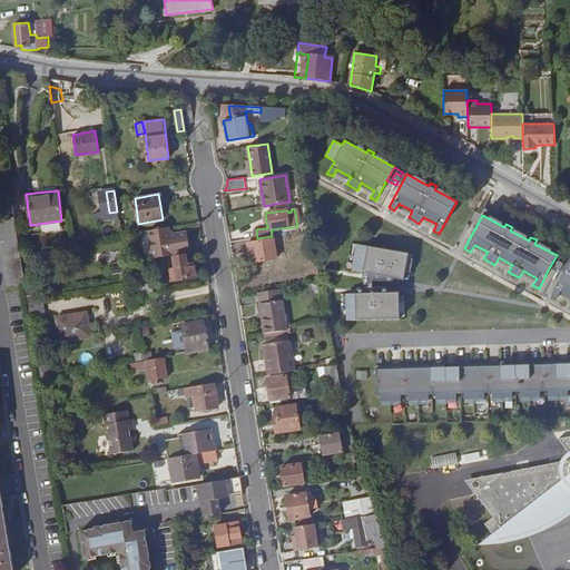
[(169,227),(149,229),(153,257),(174,254),(173,246),(176,245),(176,244),(189,242),(187,232),(170,234),(169,227)]
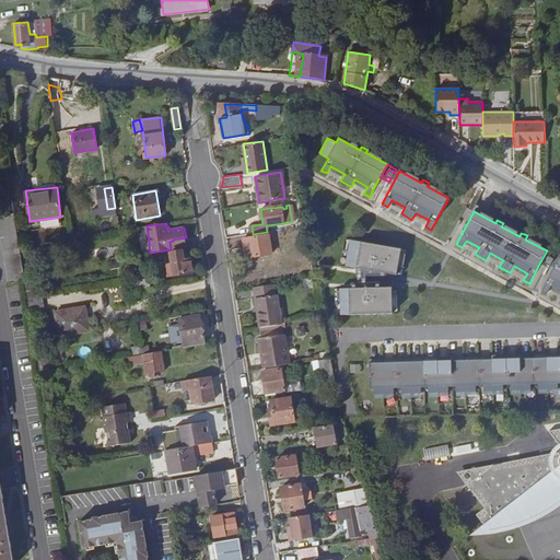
[(269,235),(243,238),(245,248),(247,247),(248,257),(272,254),(269,235)]
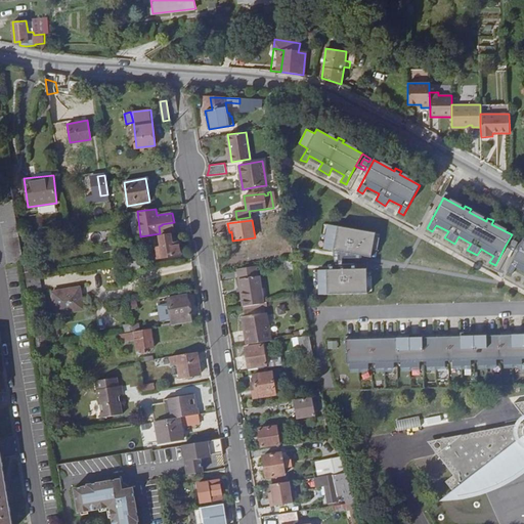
[(159,226),(160,233),(175,230),(174,222),(162,224),(162,225),(159,226)]
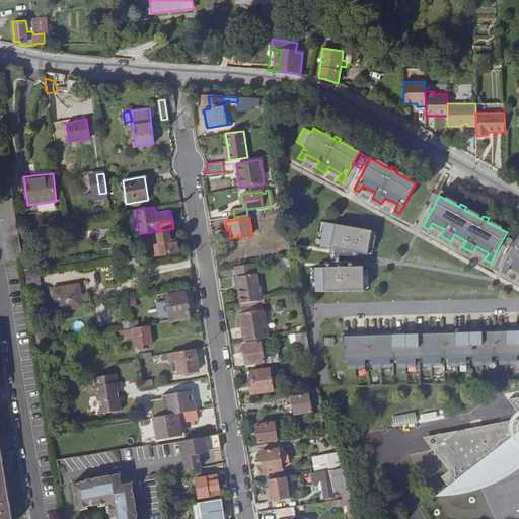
[(320,246),(340,250),(348,252),(348,251),(367,255),(372,231),(324,223),(320,246)]
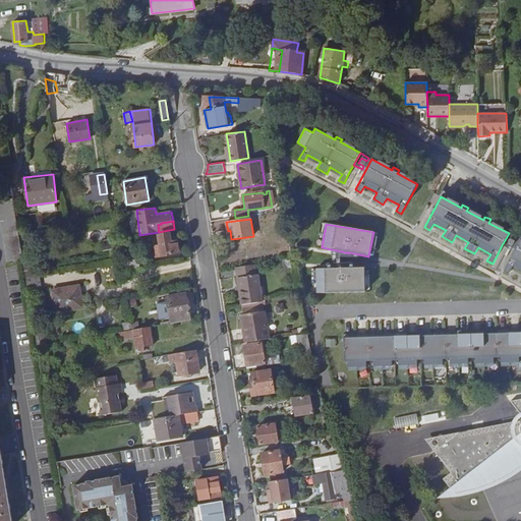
[(158,255),(180,252),(178,240),(171,241),(170,233),(159,235),(161,245),(156,245),(158,255)]
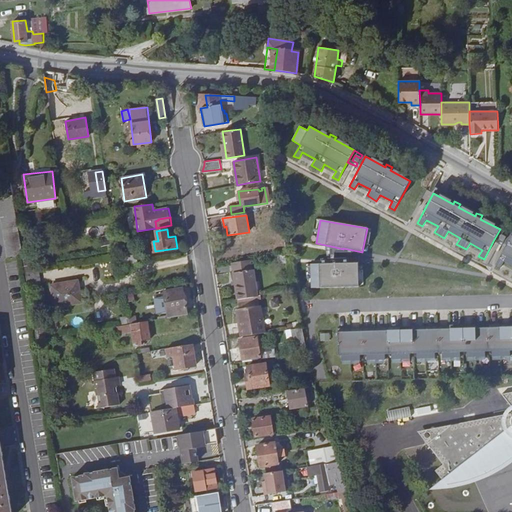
[(500,229),(493,241),(501,245),(503,242),(498,239),(501,234),(506,237),(508,234),(500,229)]
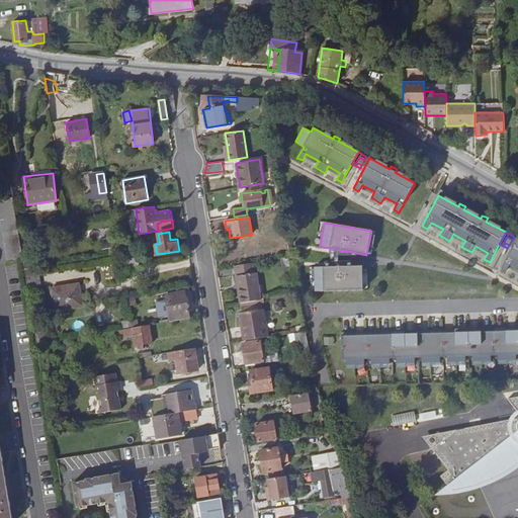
[(517,238),(501,268),(506,271),(510,265),(517,269),(517,238)]
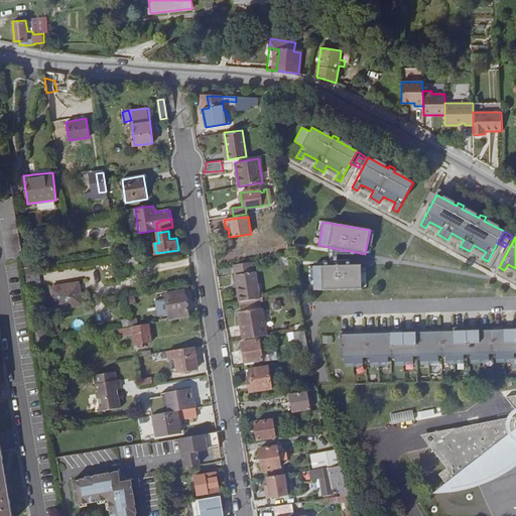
[(25,266),(38,264),(36,254),(23,257),(23,259),(25,266)]
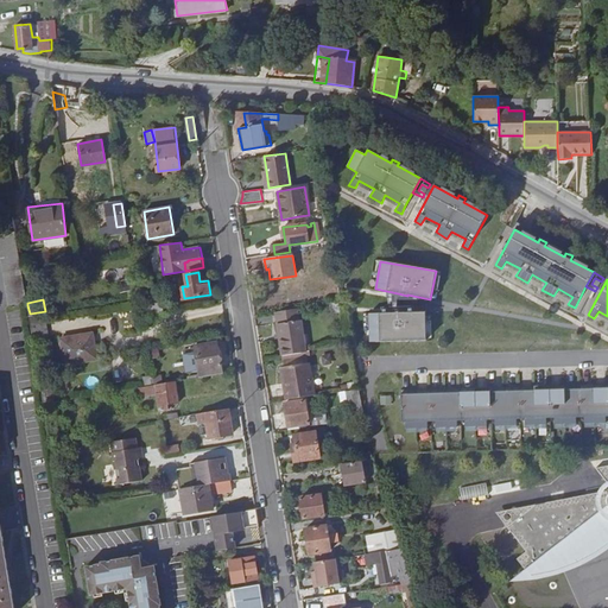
[(298,309),(274,312),(283,355),(302,352),(299,341),(304,340),(303,329),(301,329),(298,309)]
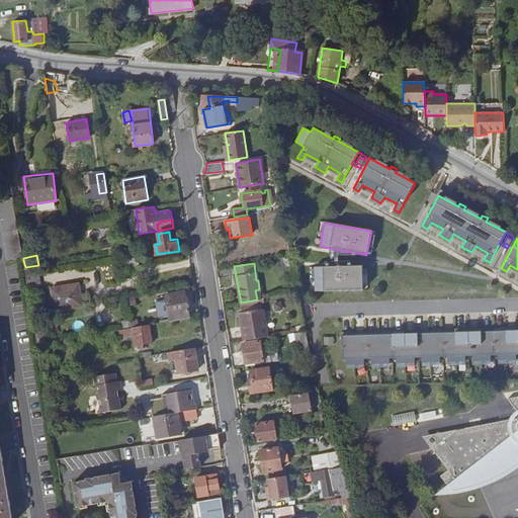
[(25,267),(28,288),(42,286),(38,265),(25,267)]
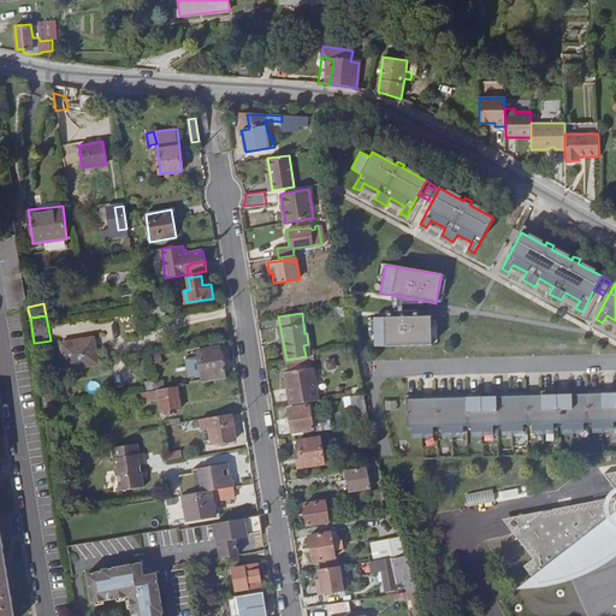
[(373,318),(374,347),(432,345),(431,317),(408,317),(407,315),(397,317),(373,318)]
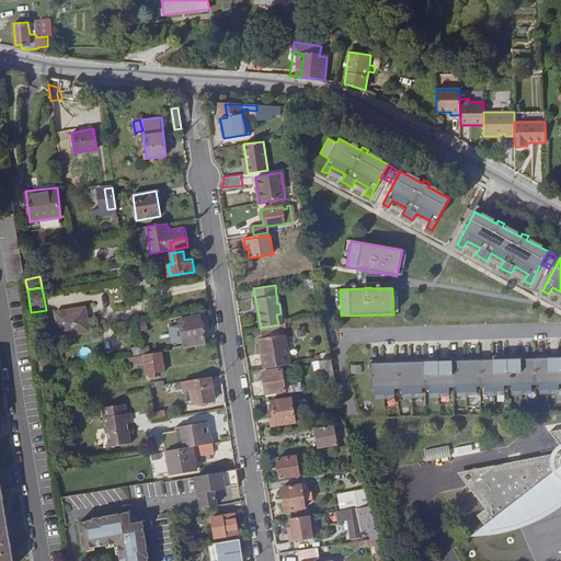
[(77,310),(76,307),(57,310),(60,334),(90,330),(87,309),(77,310)]
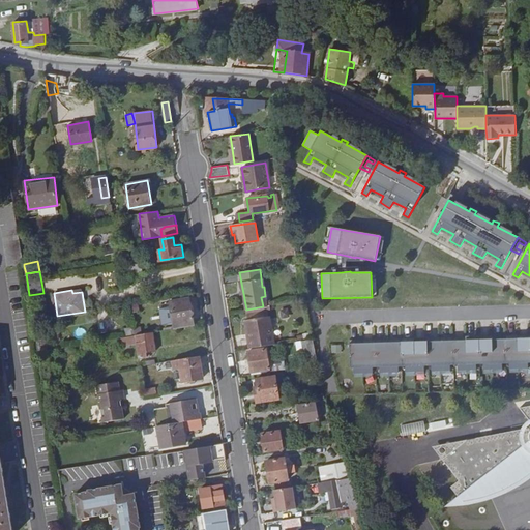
[(171,303),(175,328),(194,325),(189,296),(185,297),(185,298),(176,300),(177,302),(171,303)]
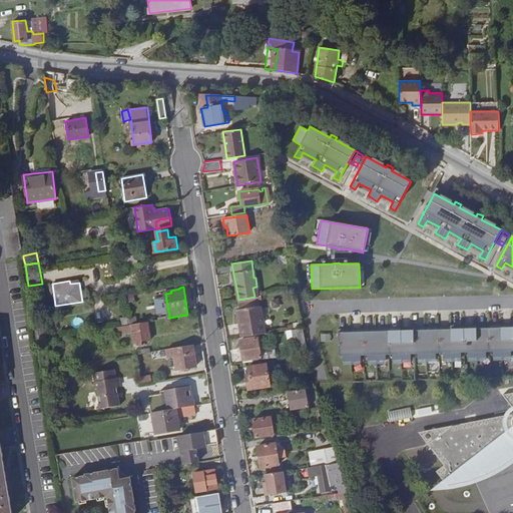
[(252,301),(239,303),(240,310),(253,307),(252,301)]
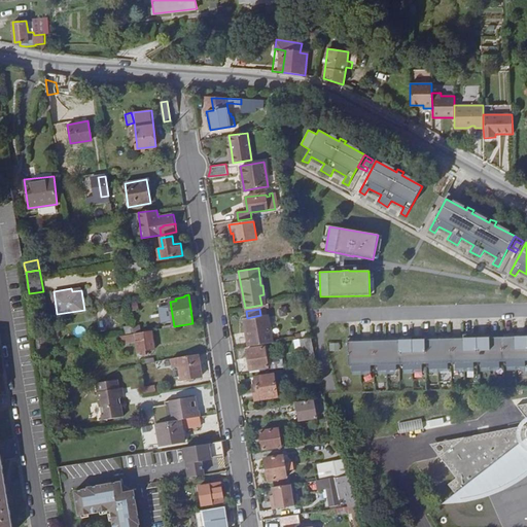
[(247,336),(249,346),(274,342),(269,314),(260,315),(247,318),(249,336),(247,336)]
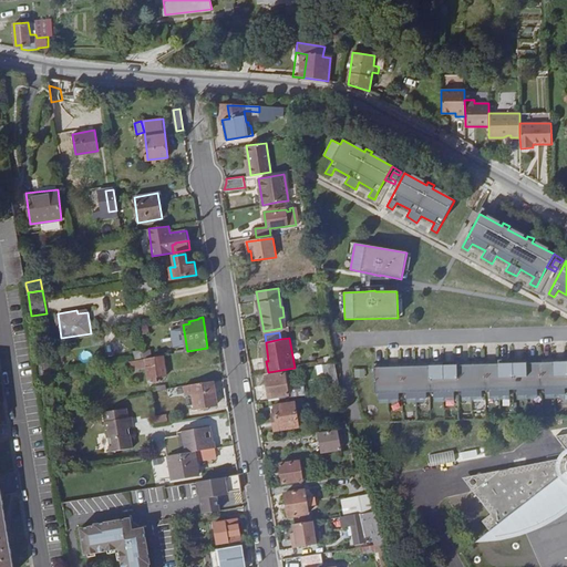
[(38,356),(41,377),(50,374),(47,354),(38,356)]
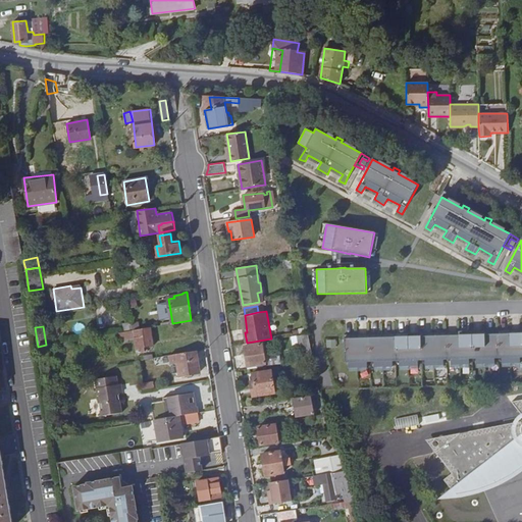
[(134,330),(119,332),(121,343),(135,340),(137,352),(145,350),(144,346),(153,346),(150,327),(134,330)]
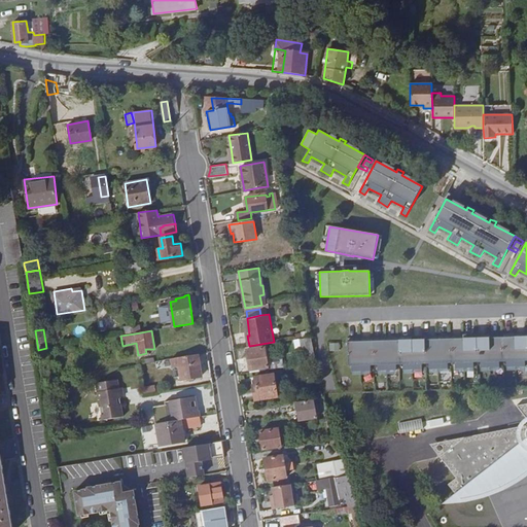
[(526,332),(347,338),(347,342),(526,336),(526,332)]
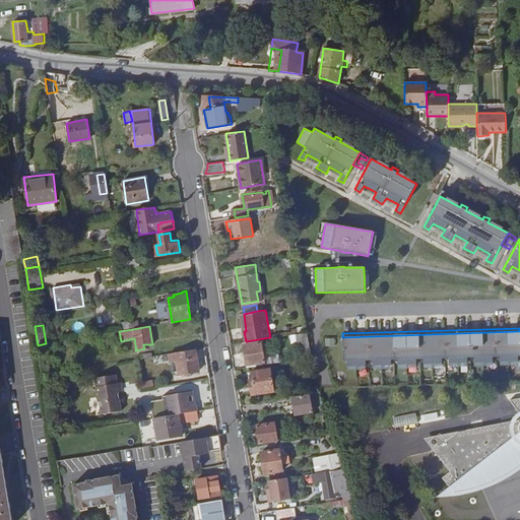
[(519,331),(342,337),(342,362),(346,362),(346,367),(366,367),(365,361),(372,361),(372,366),(391,366),(390,360),(397,360),(397,365),(416,365),(415,359),(423,359),(423,365),(442,364),(441,359),(448,359),(448,364),(467,363),(467,358),(473,358),(473,363),(493,363),(493,356),(499,356),(499,362),(518,362),(518,356),(519,355),(519,331)]
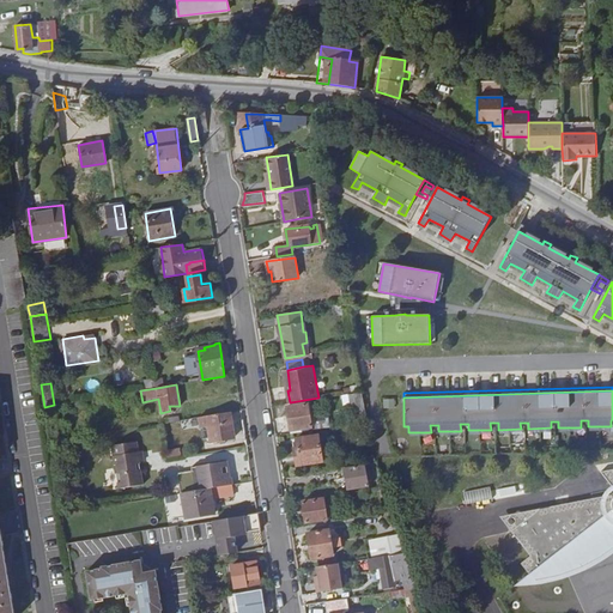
[(286,406),(291,429),(310,426),(307,404),(286,406)]
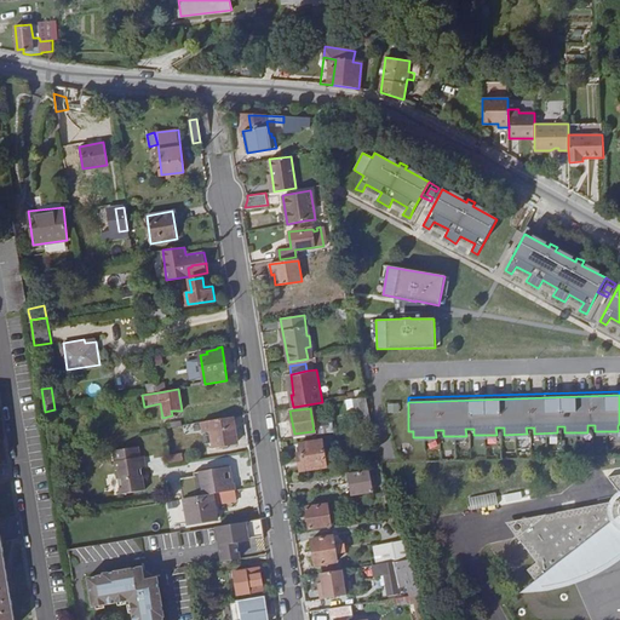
[(237,442),(233,417),(210,420),(214,446),(237,442)]
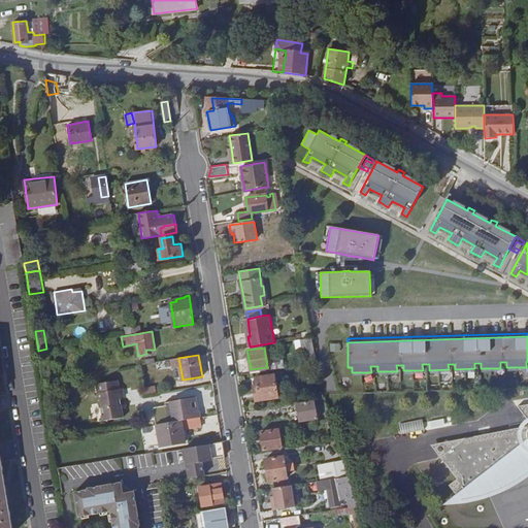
[(277,397),(274,374),(254,377),(256,389),(253,389),(255,400),(277,397)]
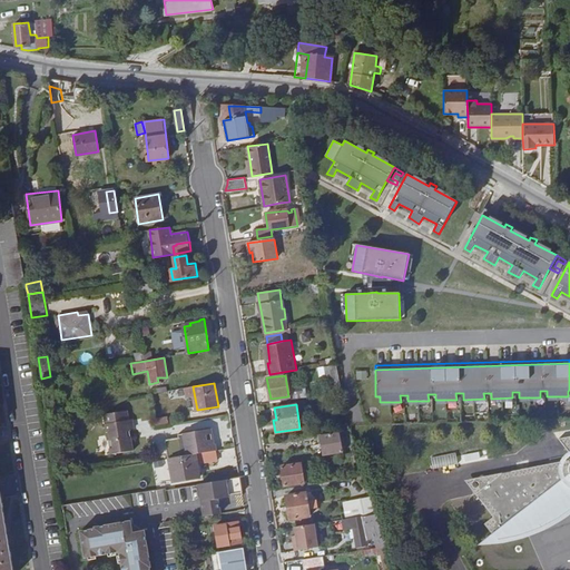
[(134,450),(129,430),(128,421),(126,421),(124,411),(106,413),(108,423),(105,423),(106,432),(109,431),(110,440),(107,440),(110,454),(134,450)]
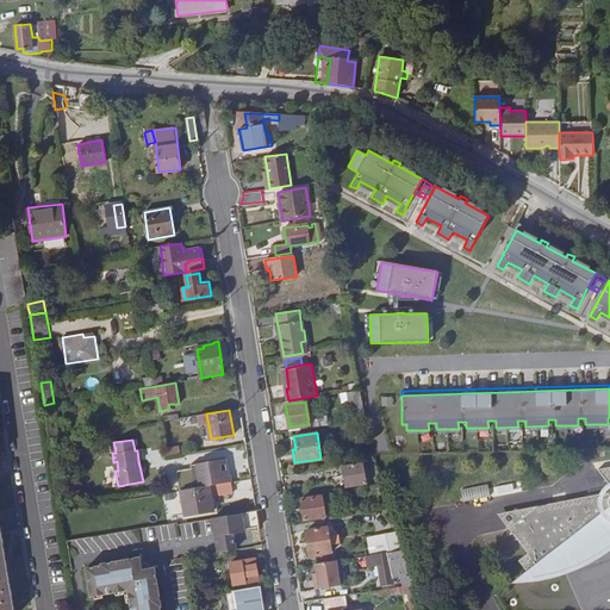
[(178,446),(166,447),(167,455),(180,454),(178,446)]
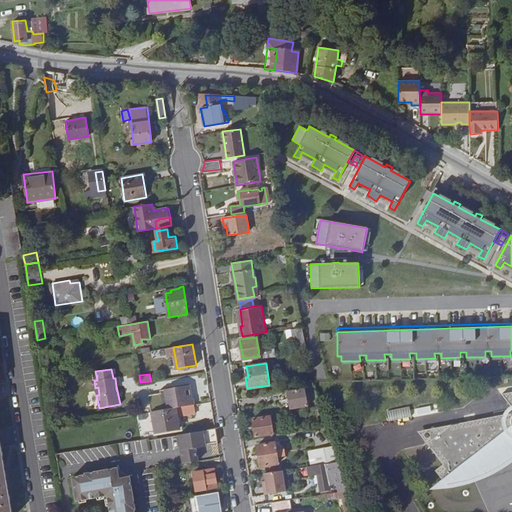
[(191,385),(162,389),(166,409),(176,407),(187,405),(194,404),(191,385)]
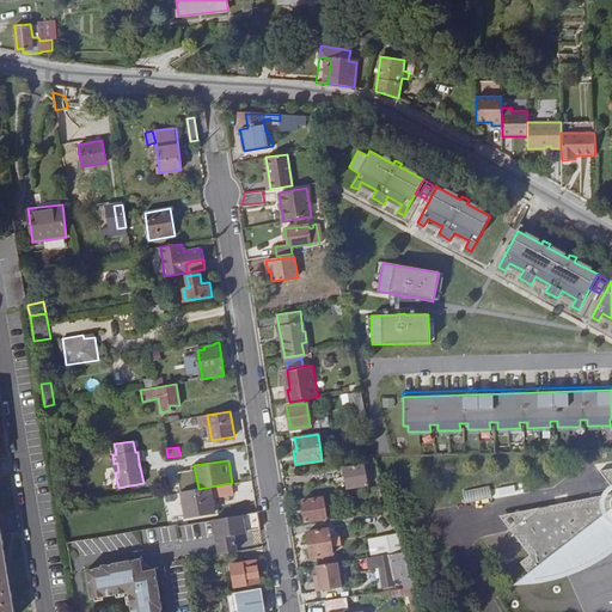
[(365,466),(363,464),(343,467),(347,488),(367,485),(365,466)]
